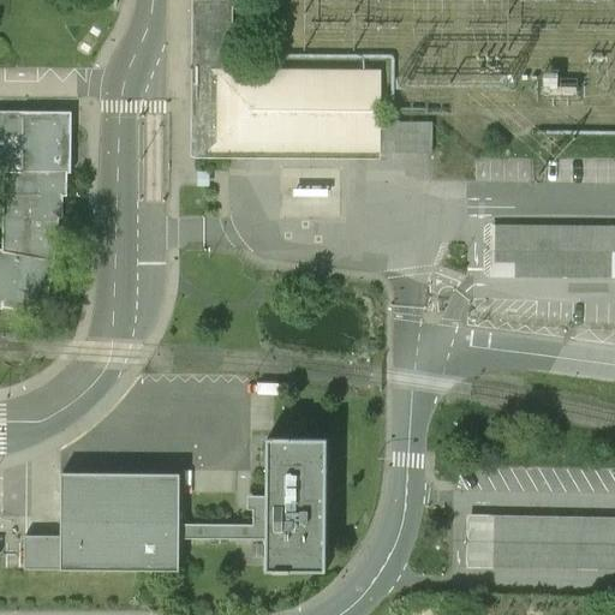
[(0,0),(0,172),(4,173),(4,252),(0,251),(0,305),(47,315),(55,262),(54,240),(59,240),(59,219),(64,219),(64,197),(67,197),(67,174),(82,174),(87,169),(85,131),(71,127),(58,126),(58,113),(21,113),(21,115),(0,114),(0,0)]
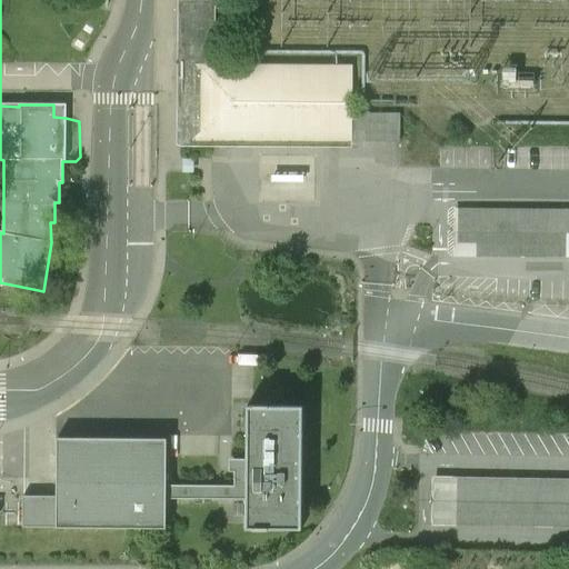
[(351,67),(212,65),(212,0),(181,0),(181,118),(168,121),(168,136),(181,140),(400,142),(400,115),(351,115),(351,67)]
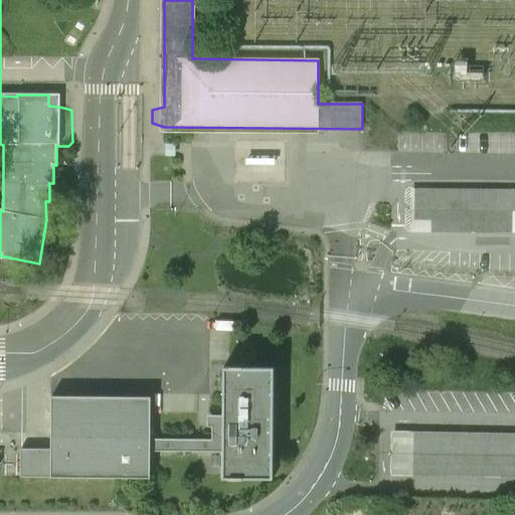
[(241,172),(269,173),(270,146),(242,145),(241,172)]
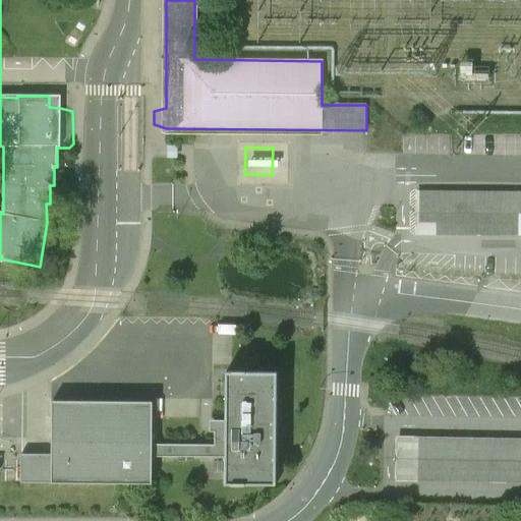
[(520,188),(414,188),(413,234),(520,234),(520,188)]
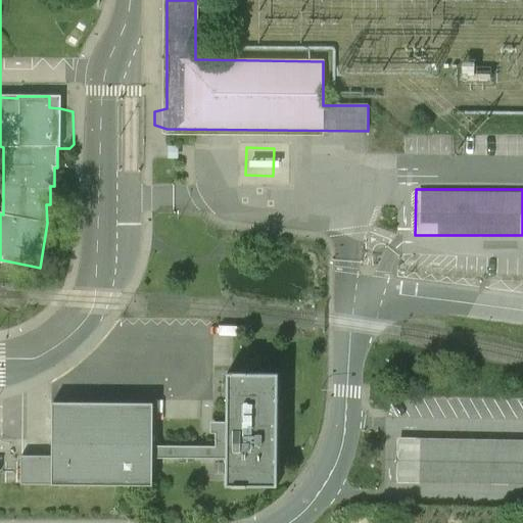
[(233,374),(227,374),(227,423),(226,460),(226,487),(233,487),(233,488),(246,488),(246,487),(278,487),(278,375),(247,374),(247,373),(233,373),(233,374)]
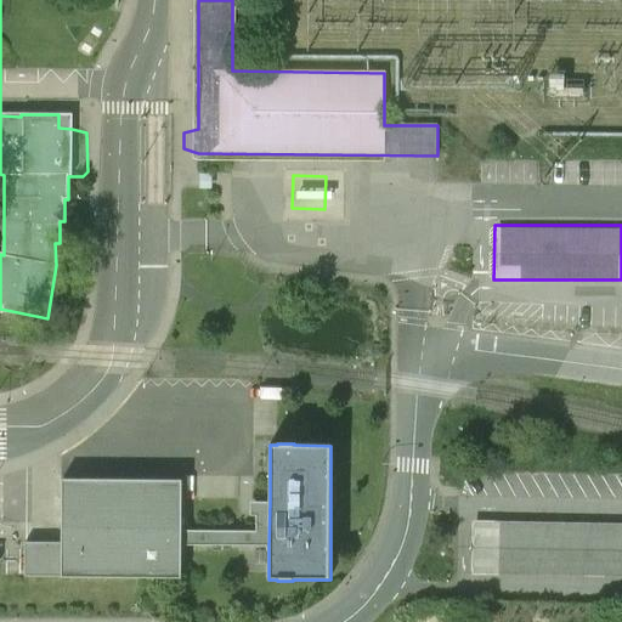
[(182,481),(62,480),(62,543),(27,543),(26,577),(182,577),(182,546),(182,531),(182,481)]
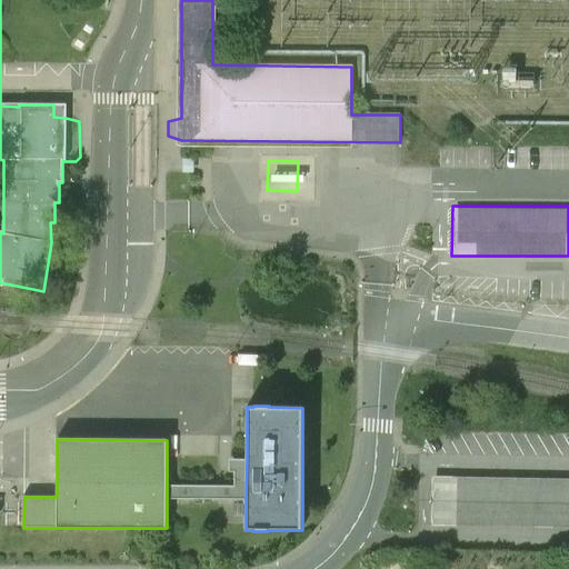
[(167,499),(246,500),(247,460),(235,460),(235,487),(167,486),(167,499)]
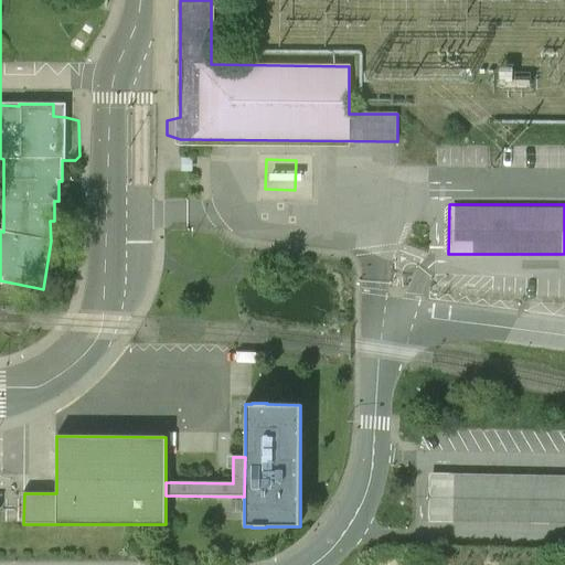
[(564,478),(438,476),(437,523),(564,526),(564,478)]
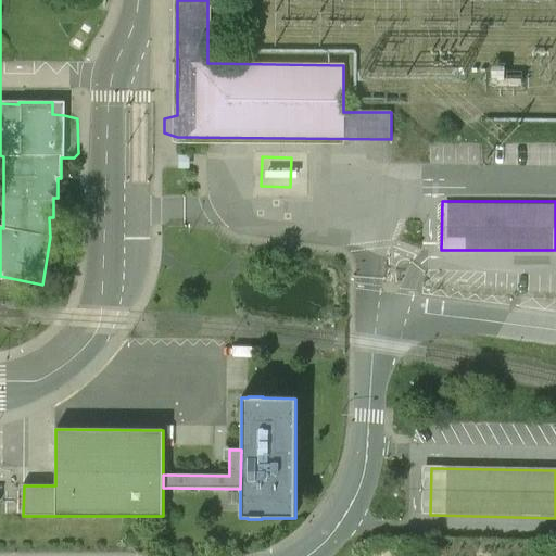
All buildings are outlined.
